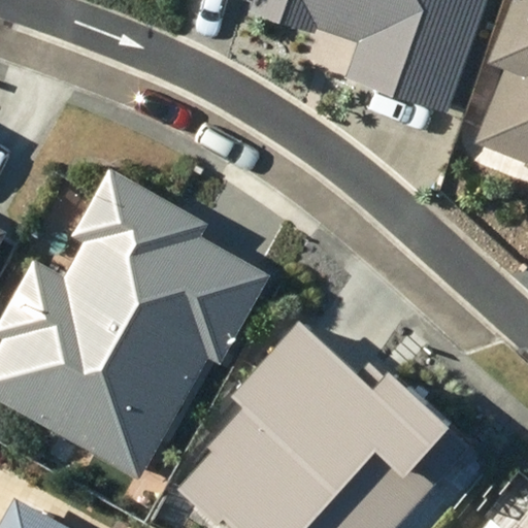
[(265,0),(261,14),(324,36),(327,27),(368,41),(356,78),(459,113),(497,0),(265,0)]
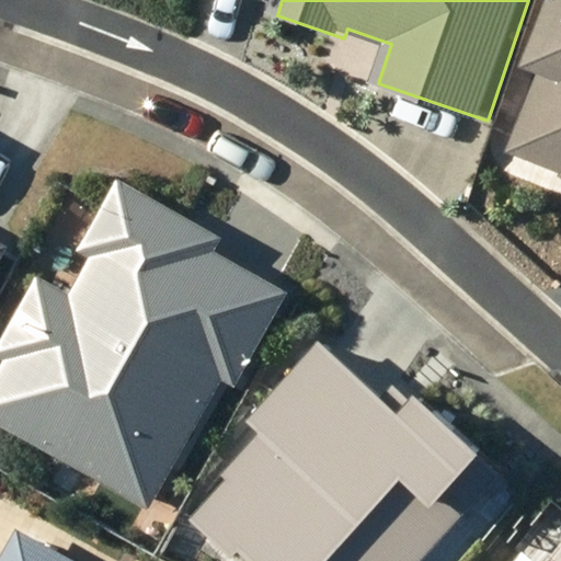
[(560,176),(560,14),(535,76),(551,83),(518,158),(560,176)]
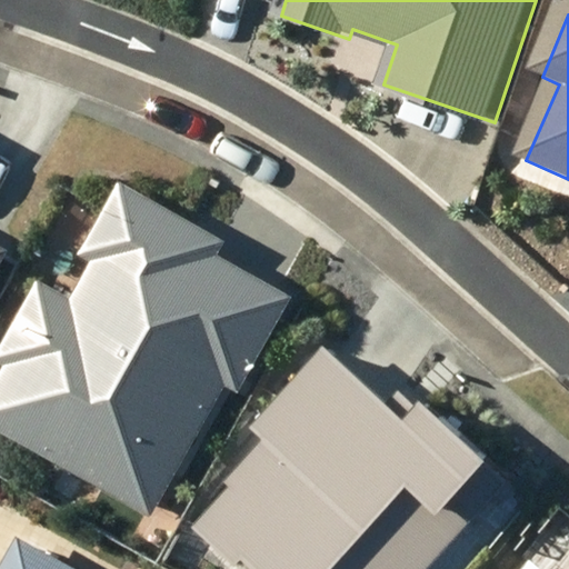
[(0,365),(5,368),(0,376),(0,430),(149,516),(226,383),(238,391),(292,297),(218,255),(226,240),(122,181),(80,256),(88,260),(69,291),(36,272),(0,333),(0,365)]
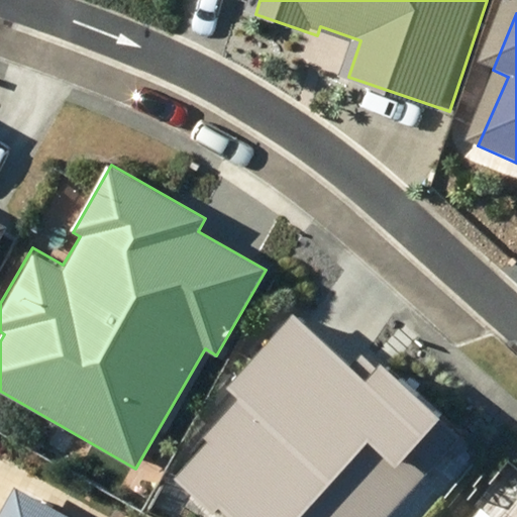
[(385,516),(422,477),(401,458),(435,420),(383,374),(372,385),(294,315),(224,392),(240,406),(172,482),(211,516),(218,516),(222,513),(226,516),(385,516)]
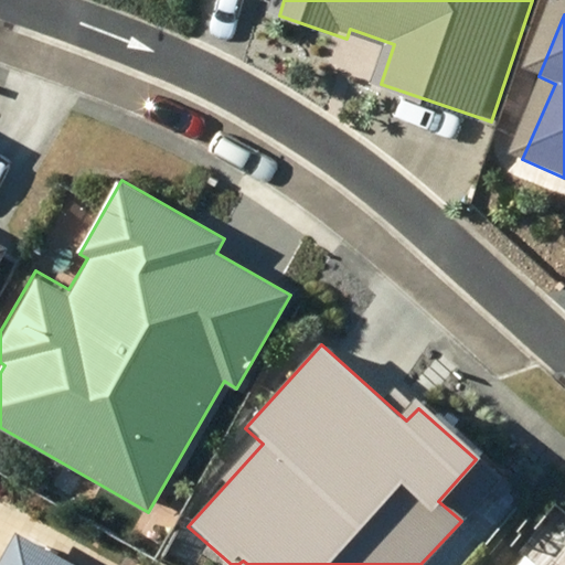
[(72,564),(14,536),(0,564),(72,564)]
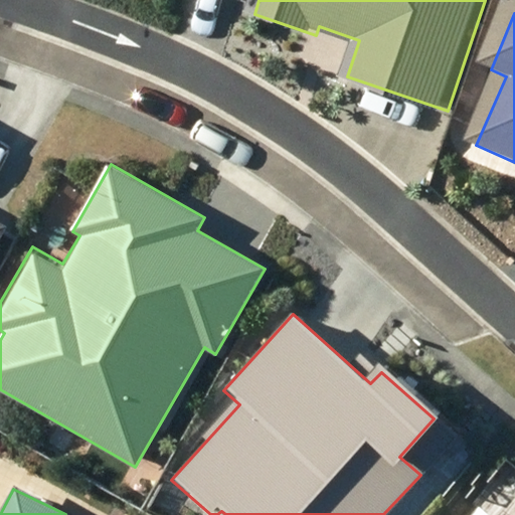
[(493,514),(483,506),(474,514),(493,514)]
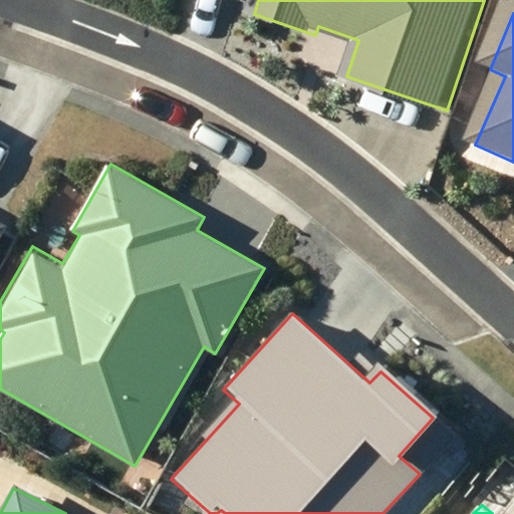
All buildings are outlined.
